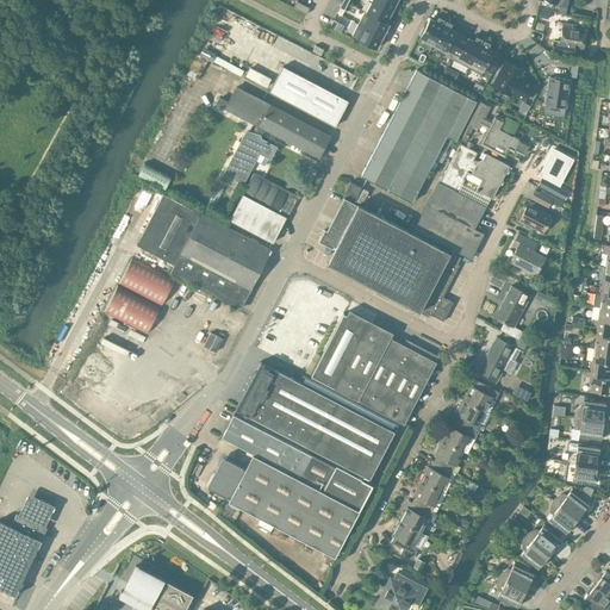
[(396,0),(372,0),(372,1),(393,12),(396,6),(394,5),(396,0)]
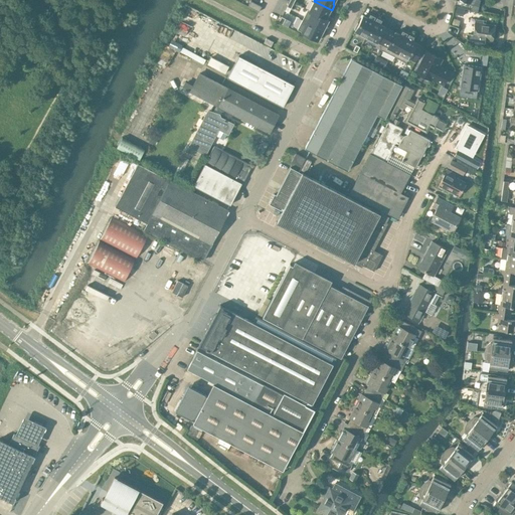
[(250,1),(247,6),(259,12),(262,6),(250,1)]
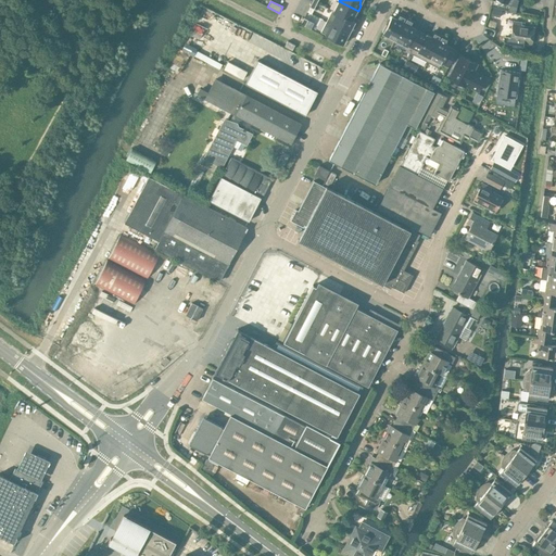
[(355,16),(358,11),(339,1),(333,11),(333,12),(336,13),(350,21),(351,20),(353,16),(355,16)]
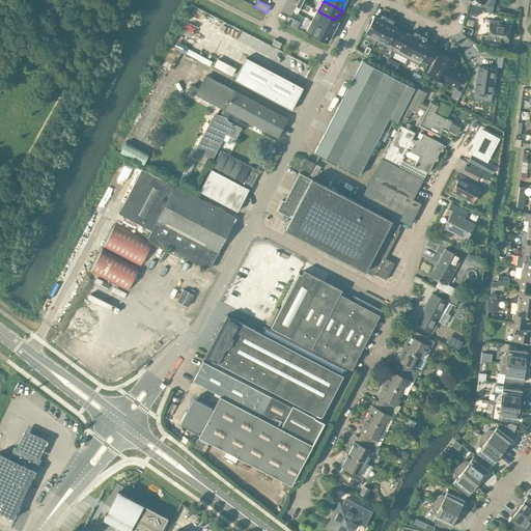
[(469,7),(467,15),(477,17),(479,9),(469,7)]
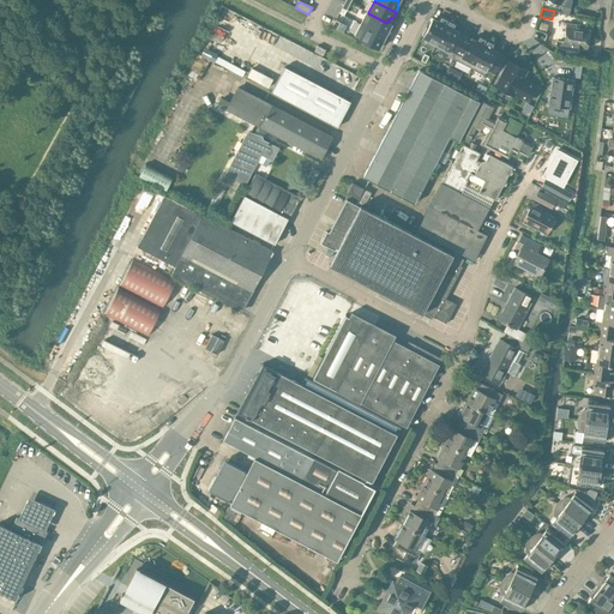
[(391,24),(387,22),(386,23),(371,14),(368,13),(368,12),(366,11),(360,23),(385,36),(391,24)]
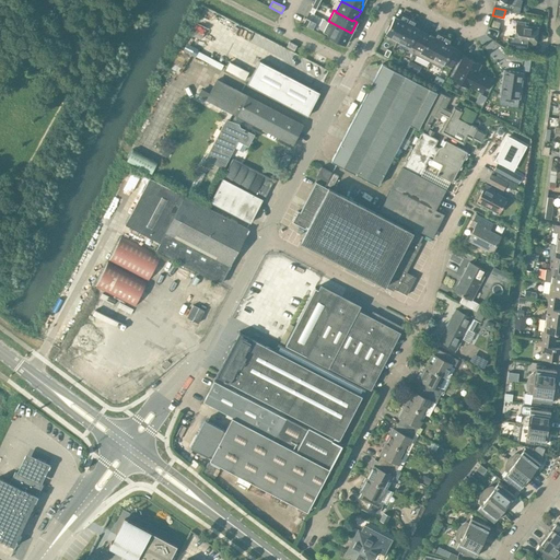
[(388,25),(385,32),(386,32),(386,34),(397,39),(408,18),(403,14),(399,19),(395,16),(389,25),(388,25)]
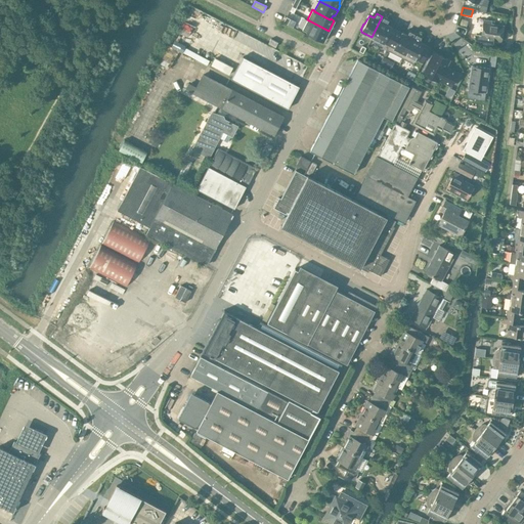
[(372,37),(370,39),(382,45),(383,43),(388,45),(396,31),(391,28),(391,27),(387,25),(389,19),(382,16),(372,37)]
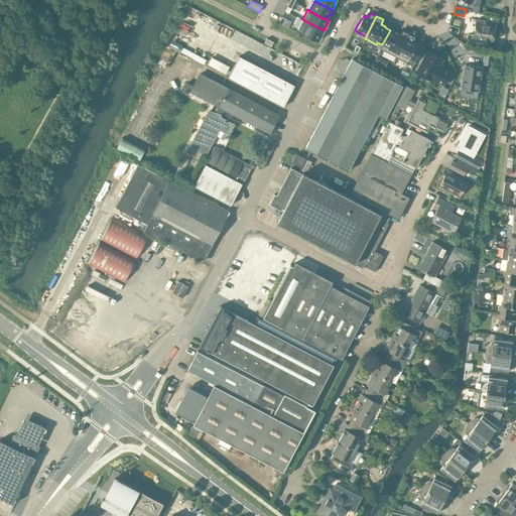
[(324,30),(302,19),(297,29),(304,33),(303,34),(309,37),(310,36),(318,40),(324,30)]
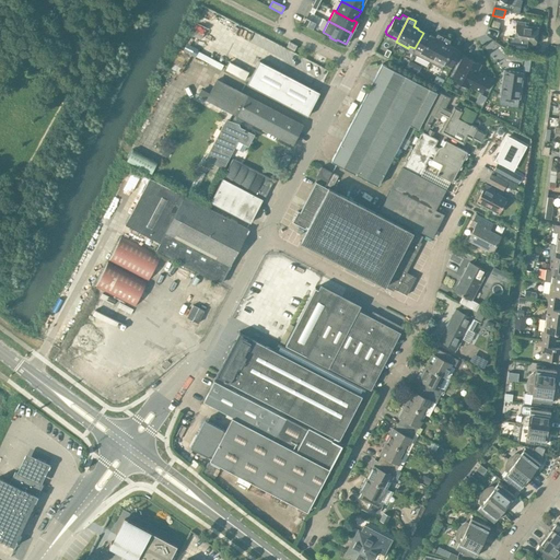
[(509,37),(508,46),(524,48),(525,42),(536,44),(538,28),(525,26),(525,22),(517,21),(516,25),(514,38),(509,37)]
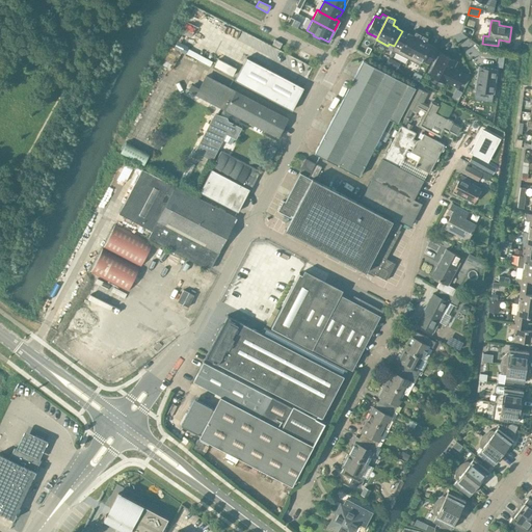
[(394,46),(392,51),(408,59),(417,44),(422,34),(415,30),(413,35),(408,33),(407,34),(402,31),(394,46)]
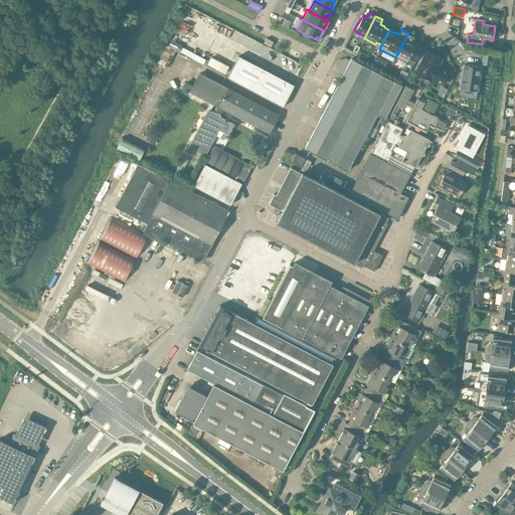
[(403,42),(395,57),(405,62),(408,58),(414,61),(421,47),(416,44),(416,43),(412,40),(414,36),(408,33),(403,42)]
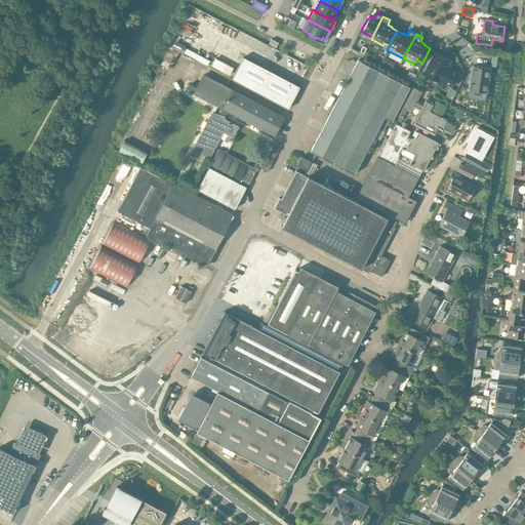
[(271,39),(269,44),(276,47),(278,42),(271,39)]
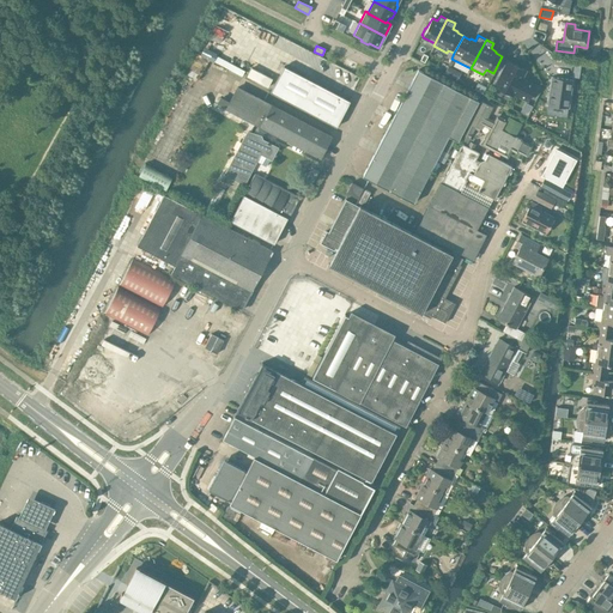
[(526,71),(507,61),(495,85),(513,95),(514,93),(527,101),(535,85),(522,78),(526,71)]
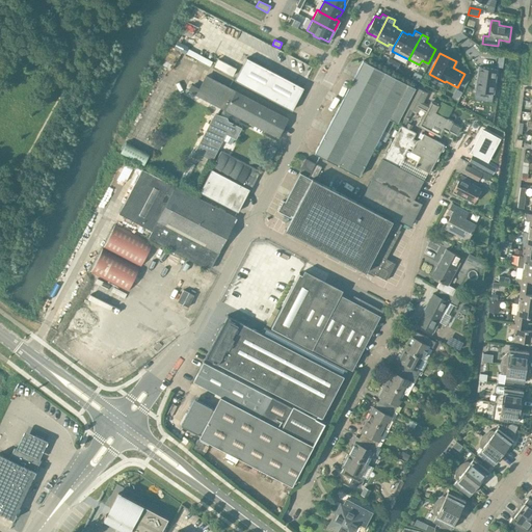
[(303,87),(246,58),(235,80),(292,110),(303,87)]
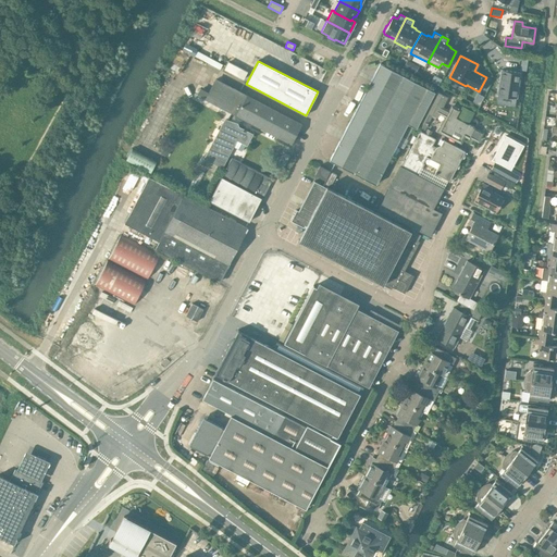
[(229,62),(224,70),(244,79),(248,72),(229,62)]
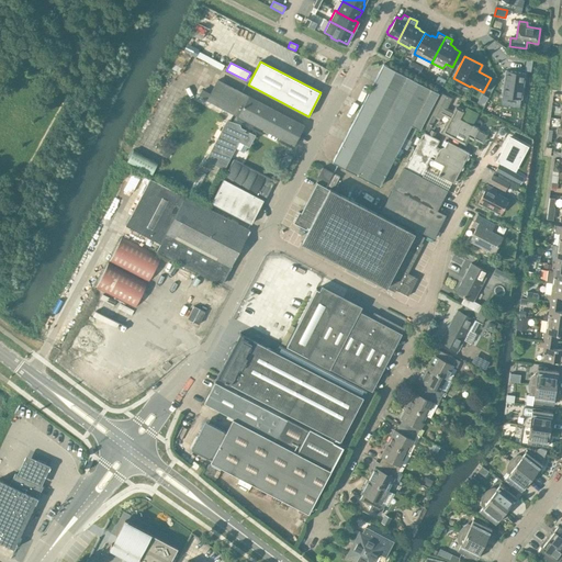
[(359,112),(333,161),(380,186),(400,146),(405,137),(412,124),(417,127),(419,128),(420,126),(428,112),(439,93),(438,92),(383,64),(362,104),(359,112)]
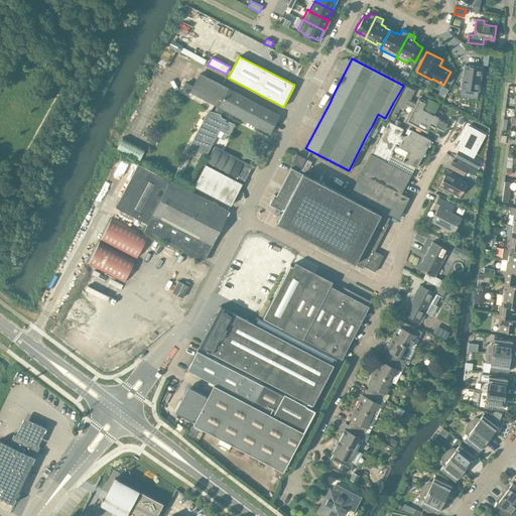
[(481,67),(465,65),(461,88),(478,90),(481,67)]
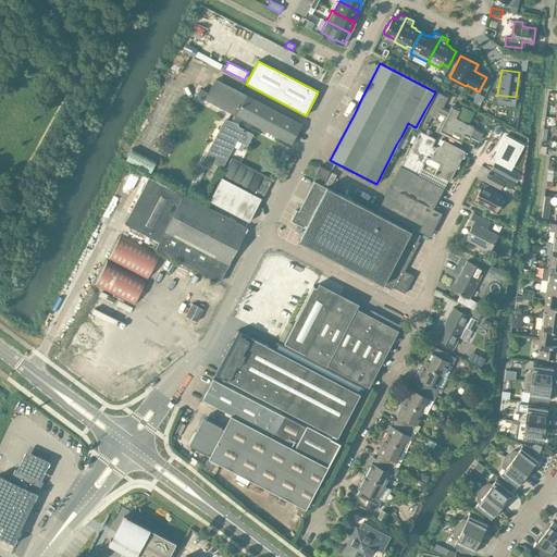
[(431,82),(438,85),(442,78),(434,75),(431,82)]
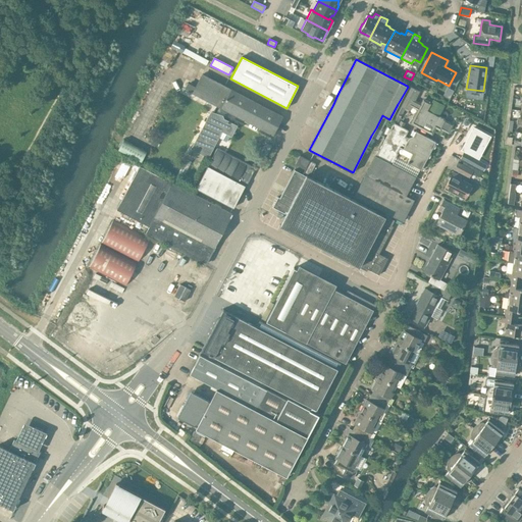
[(194,94),(273,135),(282,116),(203,75),(197,87),(188,83),(185,89),(194,94)]
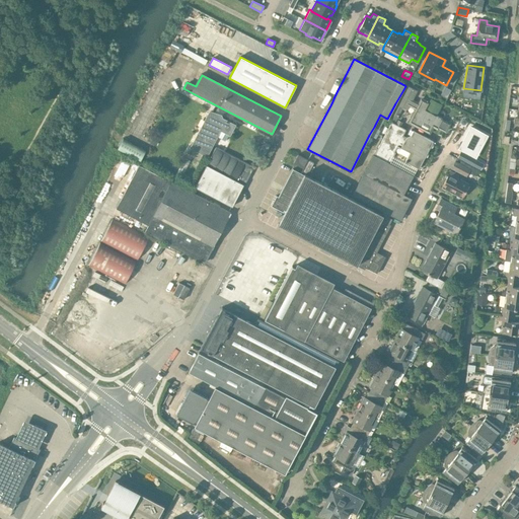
[(405,86),(395,103),(402,107),(406,108),(408,109),(410,105),(412,106),(415,107),(417,108),(410,122),(417,126),(420,120),(434,127),(437,129),(438,128),(445,131),(449,124),(442,120),(443,120),(436,116),(430,113),(425,109),(429,102),(422,98),(419,103),(412,99),(417,90),(405,85),(405,86)]
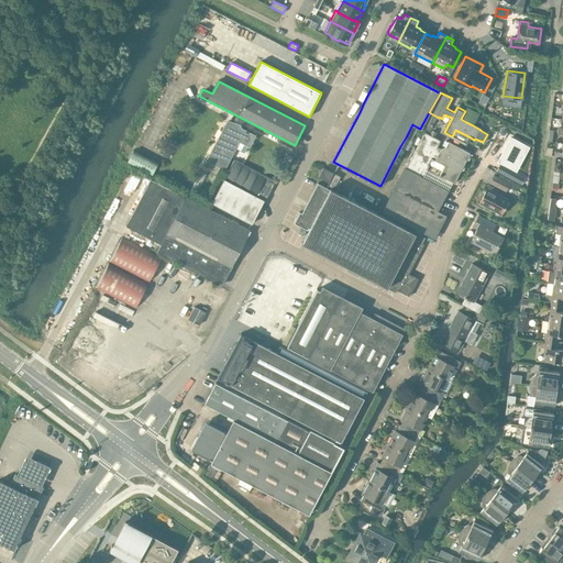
[(465,111),(461,119),(466,122),(473,125),(477,117),(465,110),(465,111)]
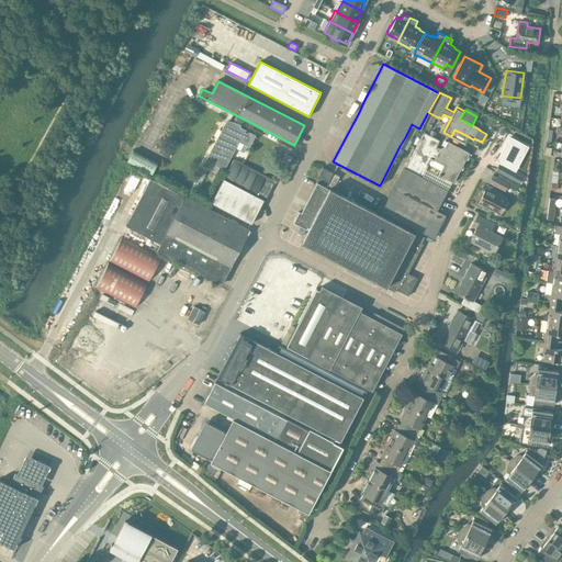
[(428,112),(420,126),(429,131),(431,126),(430,126),(433,122),(434,122),(436,117),(436,116),(428,112)]
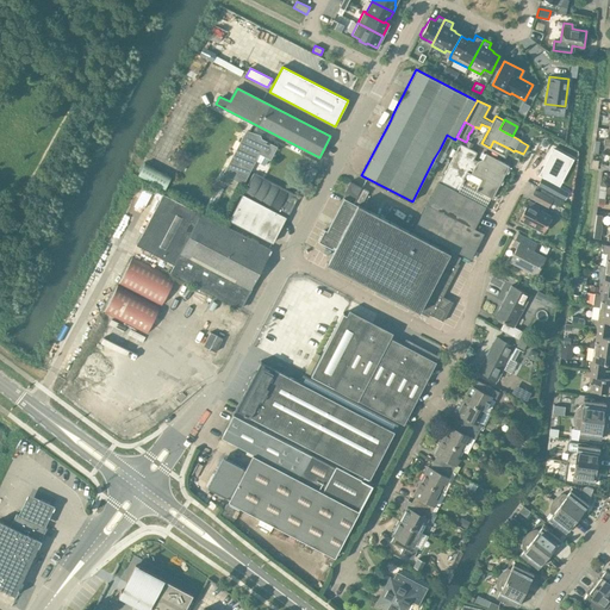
[(247,132),(225,173),(243,184),(255,161),(254,160),(259,151),(269,157),(275,148),(247,132)]
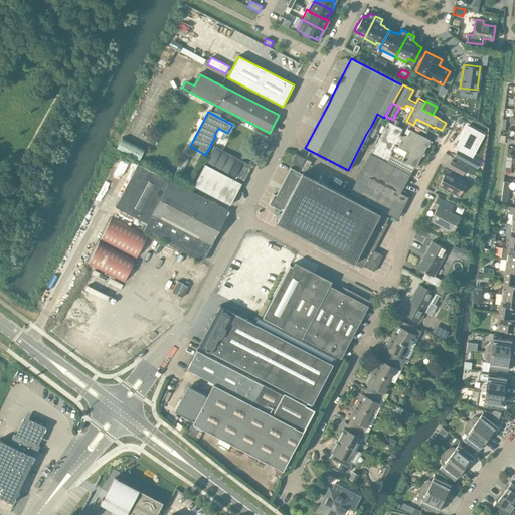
[(377,114),(371,126),(376,128),(382,117),(377,114)]
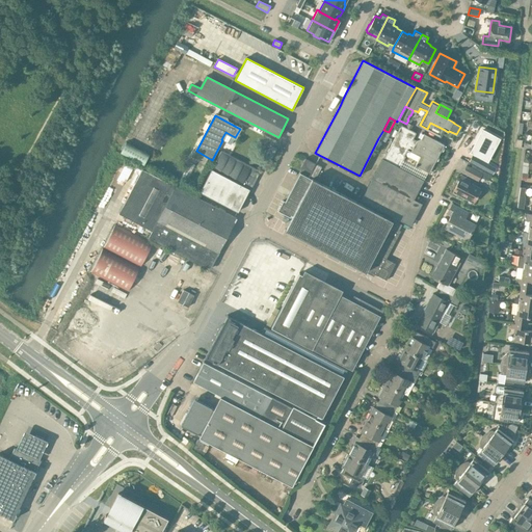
[(401,126),(383,159),(399,167),(403,159),(405,156),(404,156),(407,150),(420,156),(416,165),(427,171),(429,173),(431,168),(444,144),(423,133),(421,138),(417,140),(416,142),(411,139),(415,133),(410,130),(405,128),(401,126)]
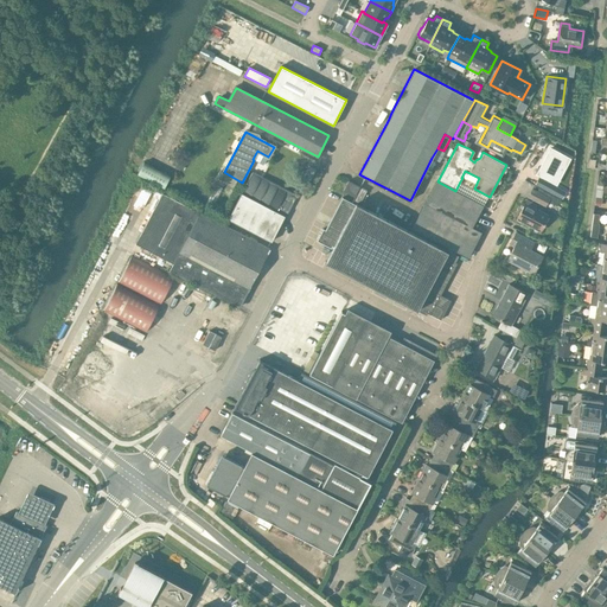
[(545,161),(538,174),(549,179),(556,183),(566,165),(564,164),(568,158),(550,148),(544,161),(545,161)]
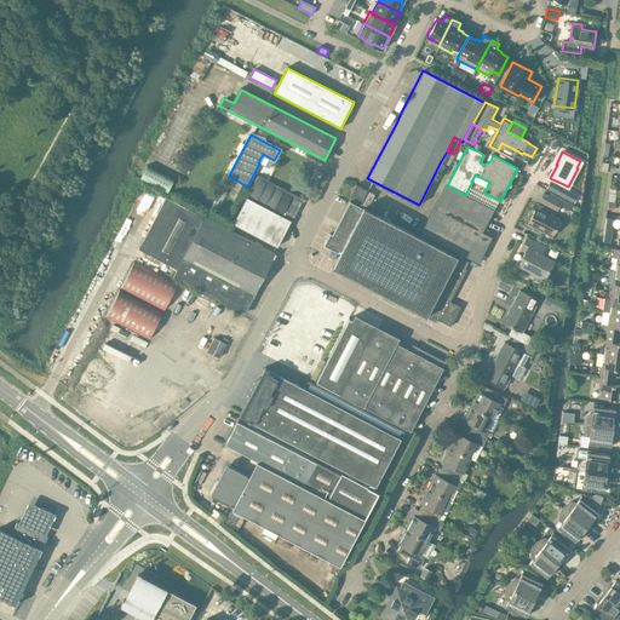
[(183,162),(179,171),(187,174),(190,166),(183,162)]
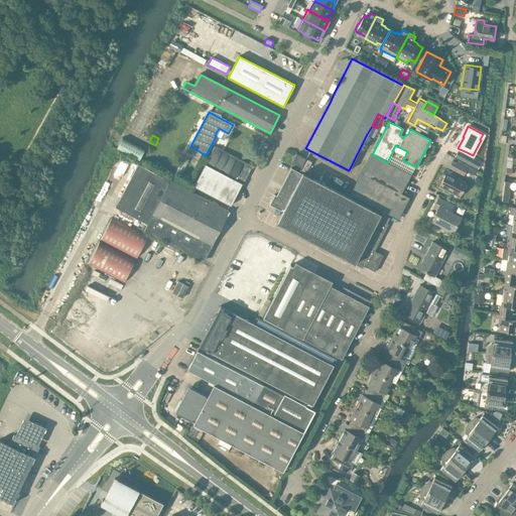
[(117,148),(139,160),(145,150),(122,138),(117,148)]
